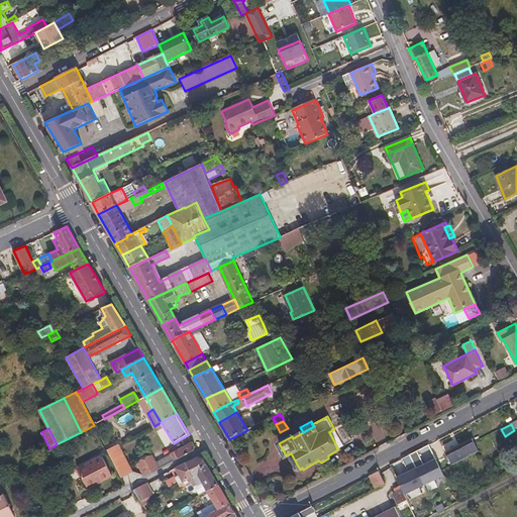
[(335,429),(334,429),(329,432),(338,449),(344,446),(335,429)]
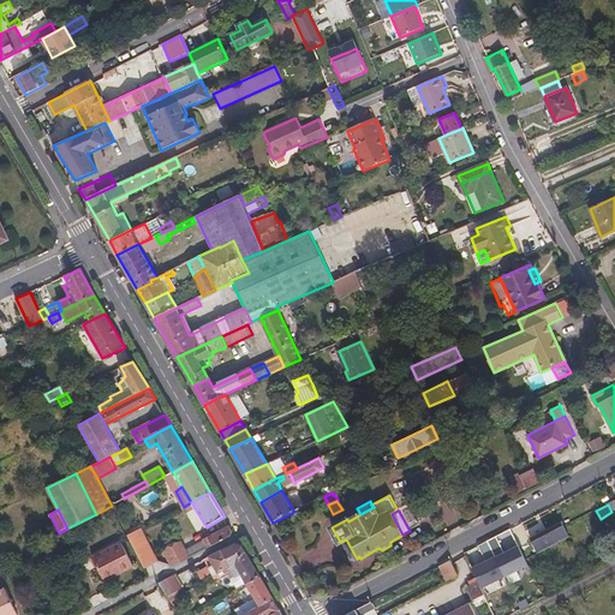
[(563,525),(530,542),(537,555),(569,537),(563,525)]
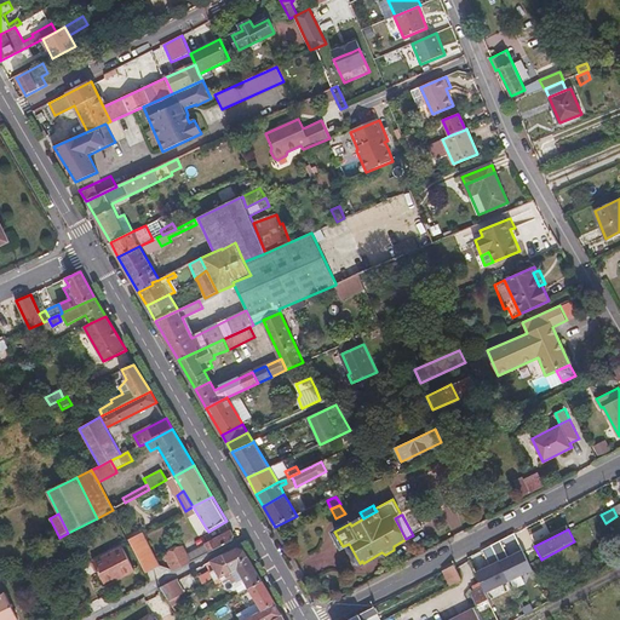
[(234,535),(233,530),(188,554),(184,545),(166,555),(174,572),(233,540),(234,535)]
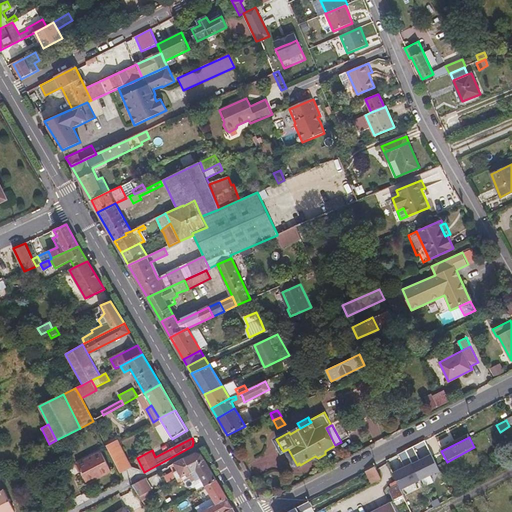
[(106,446),(121,474),(131,468),(117,440),(106,446)]
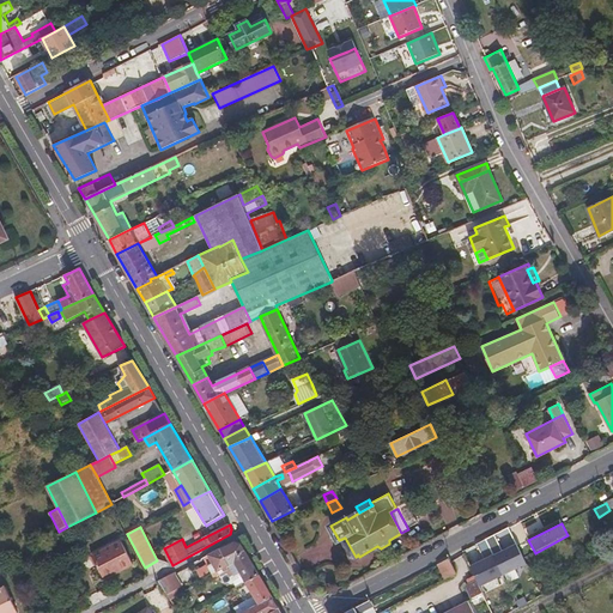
[(133,563),(122,541),(92,557),(103,577),(119,569),(120,570),(133,563)]
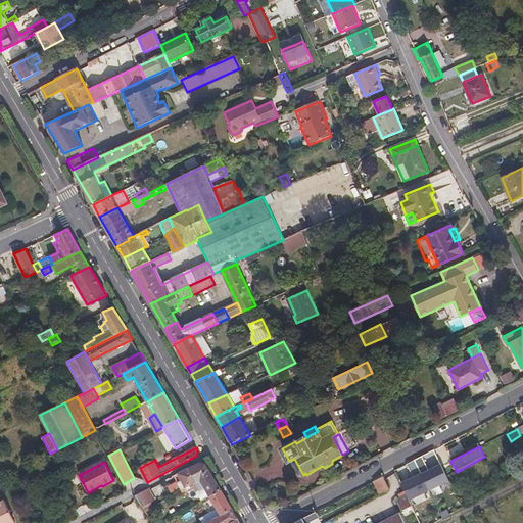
[(199,475),(208,471),(205,464),(200,463),(186,470),(193,484),(196,483),(198,487),(202,485),(200,482),(202,480),(199,475)]
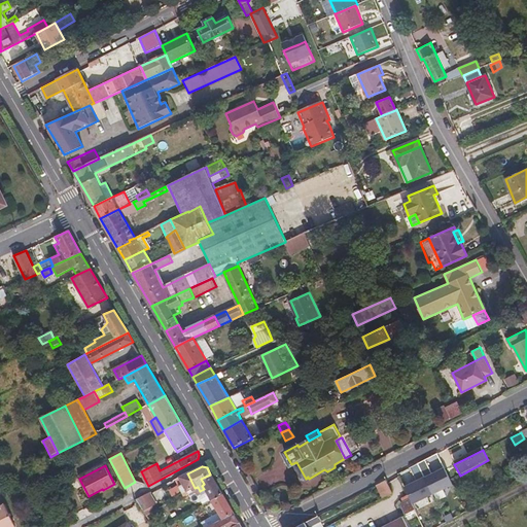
[(444,466),(405,486),(413,503),(453,484),(444,466)]
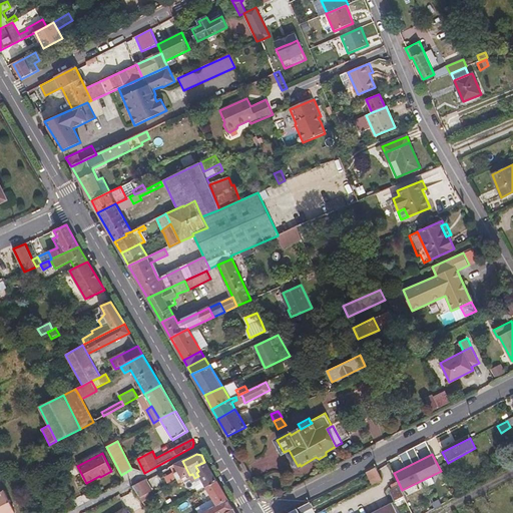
[(178,481),(189,475),(182,461),(174,465),(178,472),(174,474),(176,478),(178,481)]
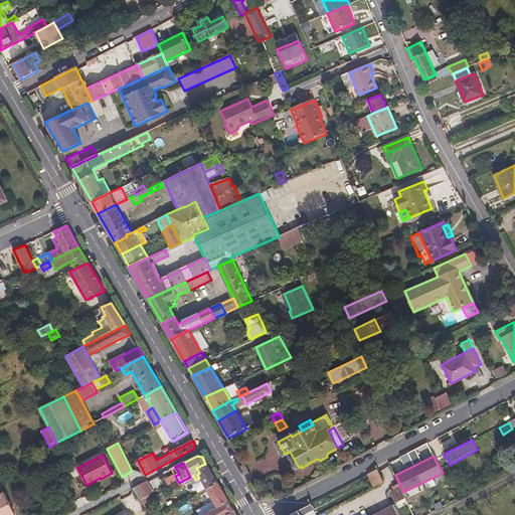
[(206,489),(217,483),(205,464),(196,468),(199,473),(197,475),(199,478),(195,480),(196,482),(202,491),(206,489)]
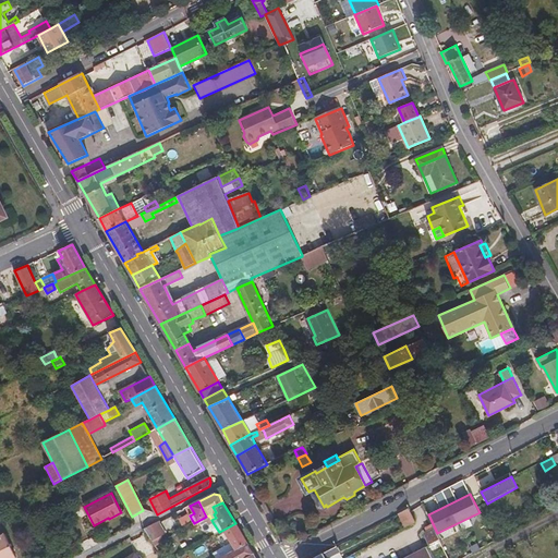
[(410,508),(399,513),(405,526),(417,521),(410,508)]
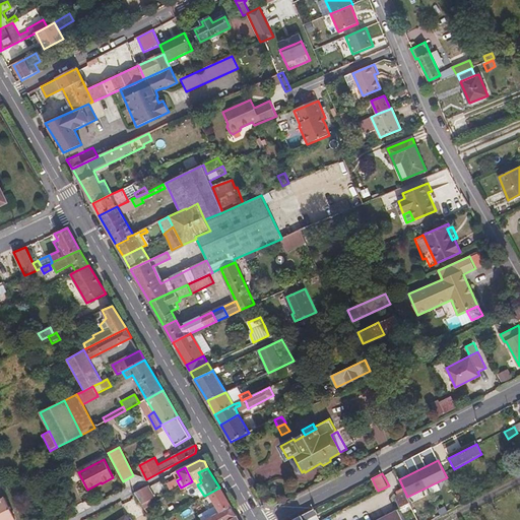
[(365,481),(372,495),(378,491),(372,478),(365,481)]
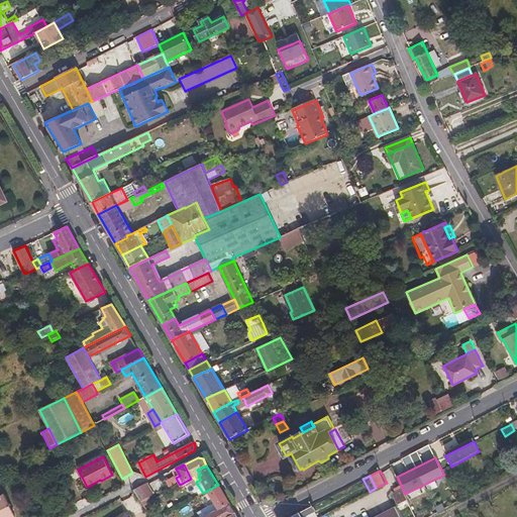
[(134,490),(144,506),(153,500),(150,496),(160,491),(153,481),(134,490)]
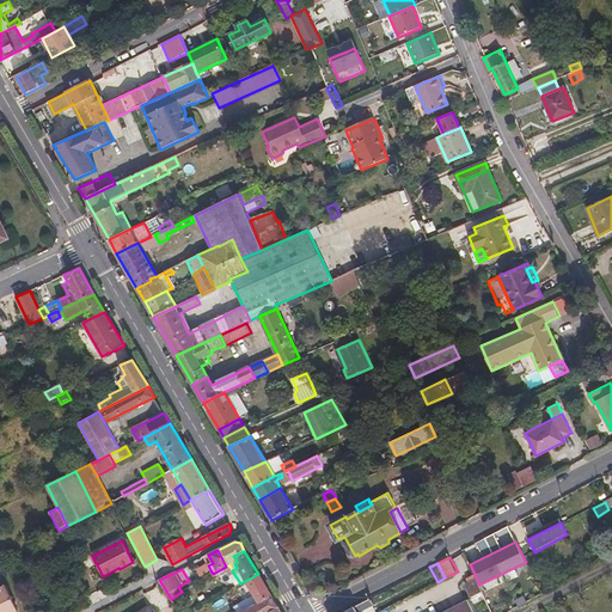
[(234,606),(237,611),(240,611),(271,594),(258,574),(245,581),(254,595),(234,606)]
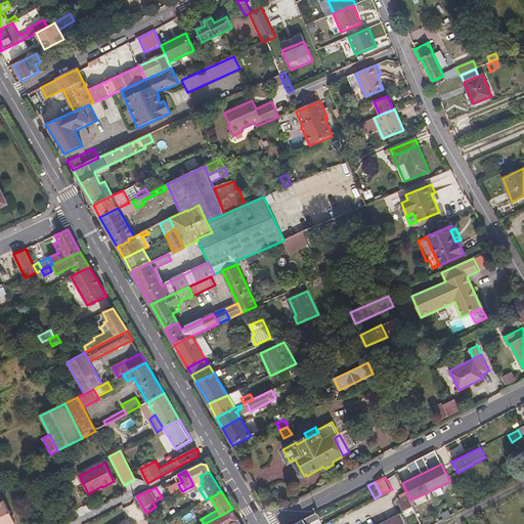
[(0,523),(11,523),(13,523),(2,500),(0,500),(0,523)]
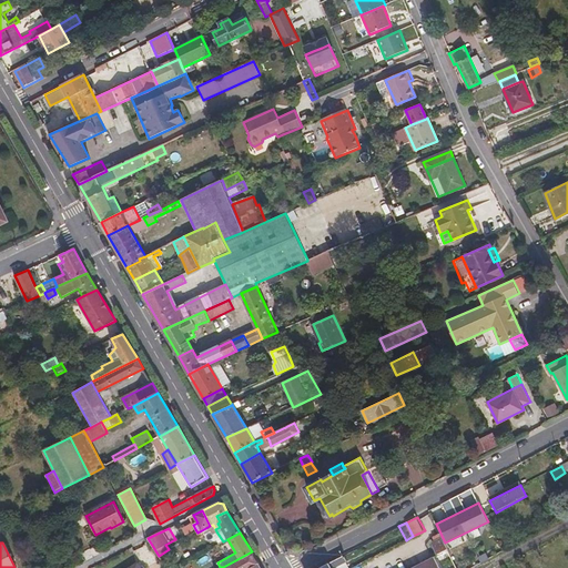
[(412,567),(456,567),(446,550),(444,551),(412,567)]
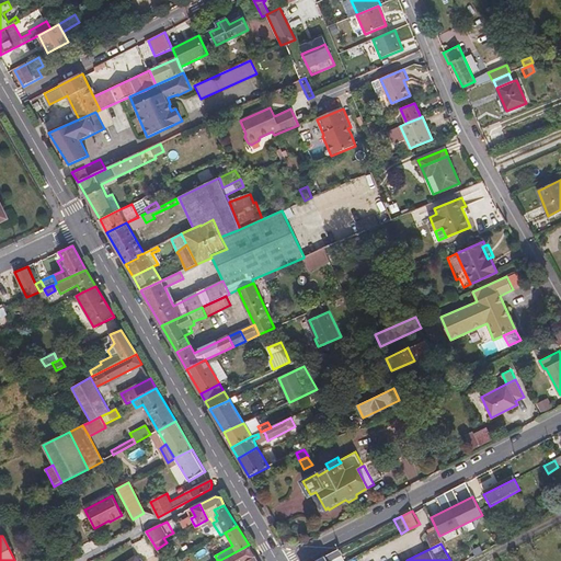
[(258,560),(249,545),(220,560),(258,560)]
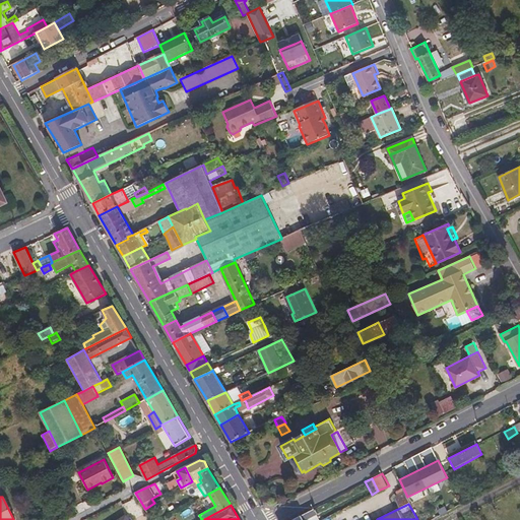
[(319,519),(314,509),(290,519),(319,519)]
